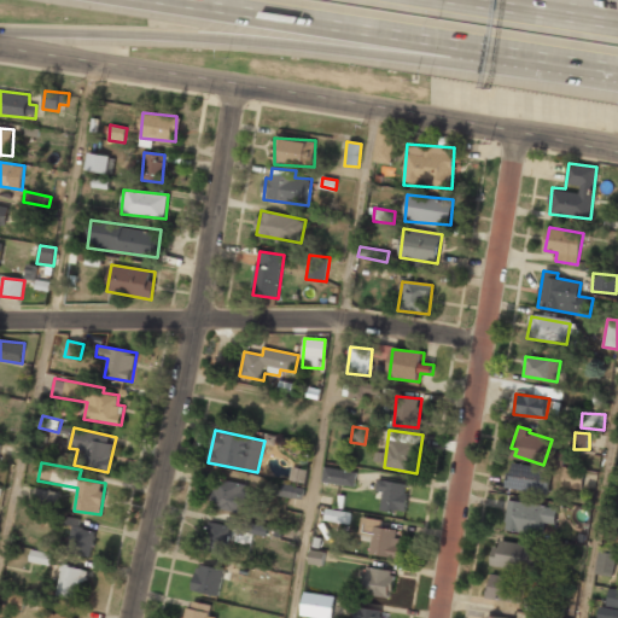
[(549,494),(552,467),(509,464),(507,490),(549,494)]
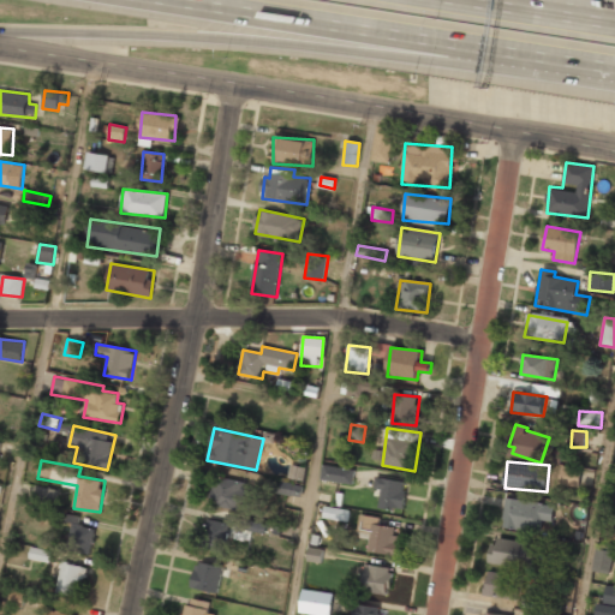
[(306,467),(291,465),(288,478),(304,481),(306,467)]
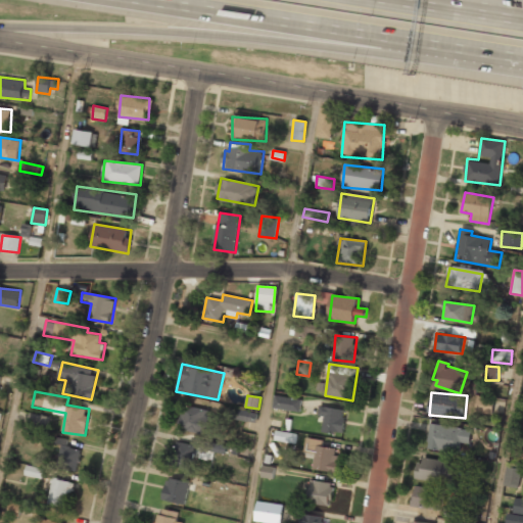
[(300,412),(301,398),(274,395),(273,409),(300,412)]
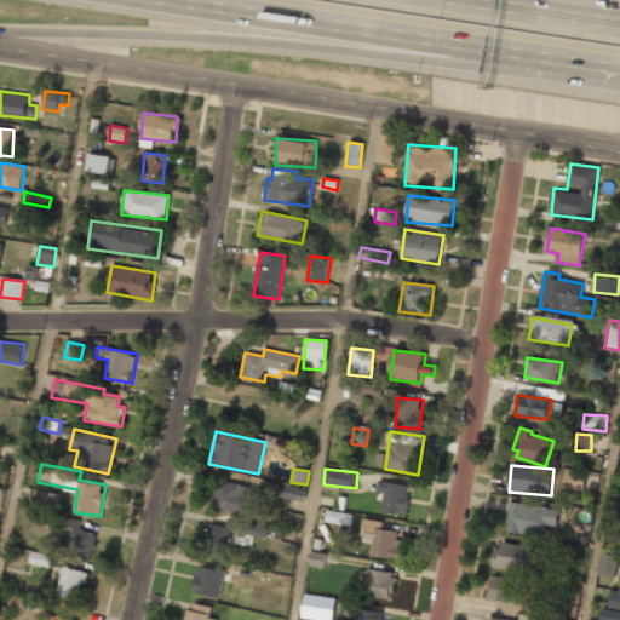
[(586,471),(566,470),(564,489),(584,491),(586,471)]
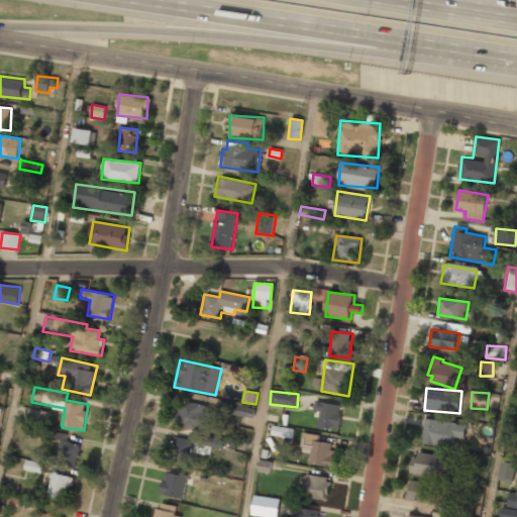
[(341,404),(316,402),(315,411),(320,412),(318,426),(338,428),(341,404)]
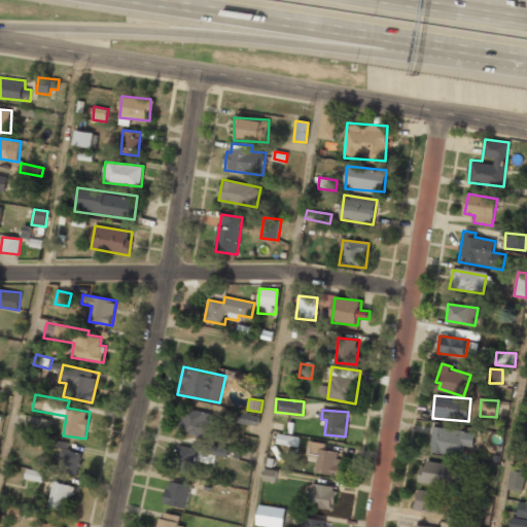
[(180,433),(213,437),(215,414),(183,411),(180,433)]
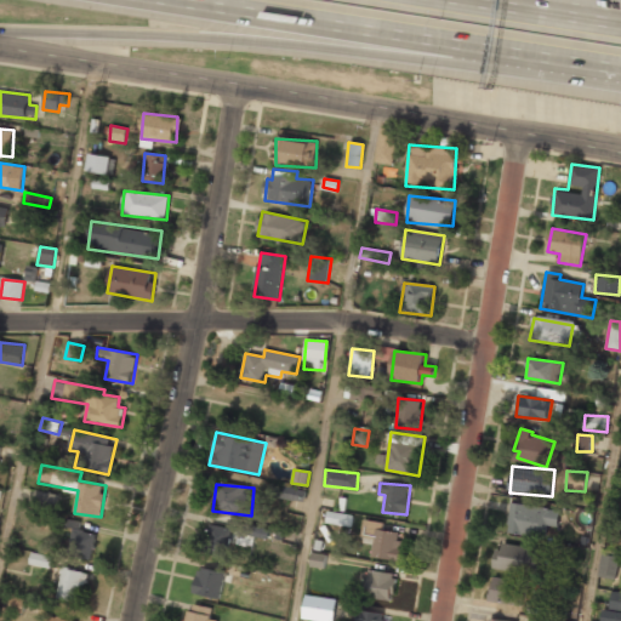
[(281,497),(303,502),(306,490),(284,485),(281,497)]
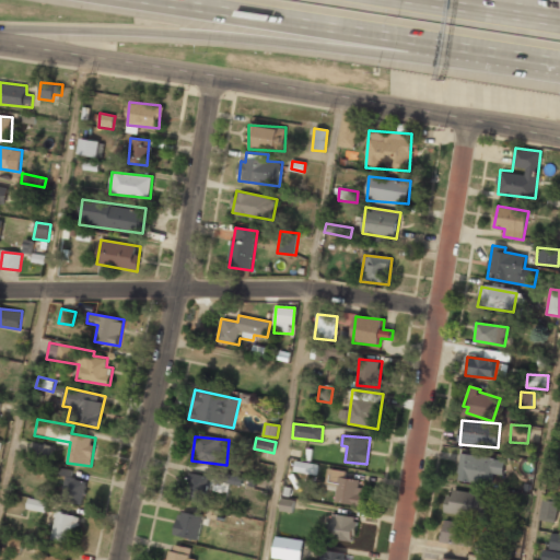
[(54,458),(54,445),(36,444),(35,457),(54,458)]
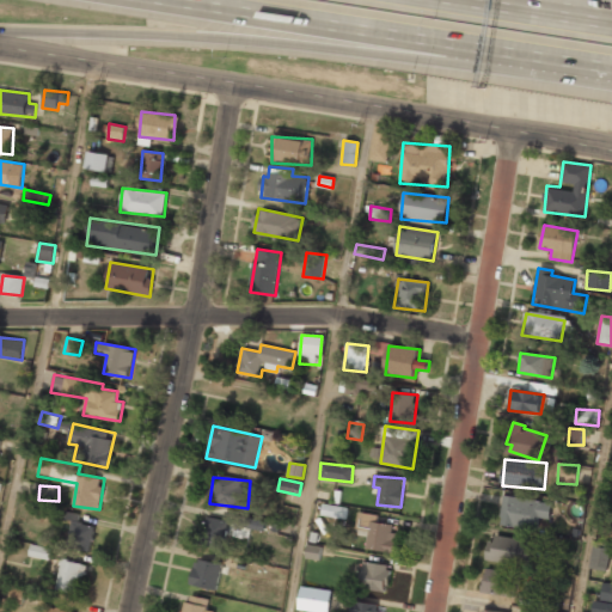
[(539,519),(550,520),(552,502),(503,496),(500,526),(537,531),(539,519)]
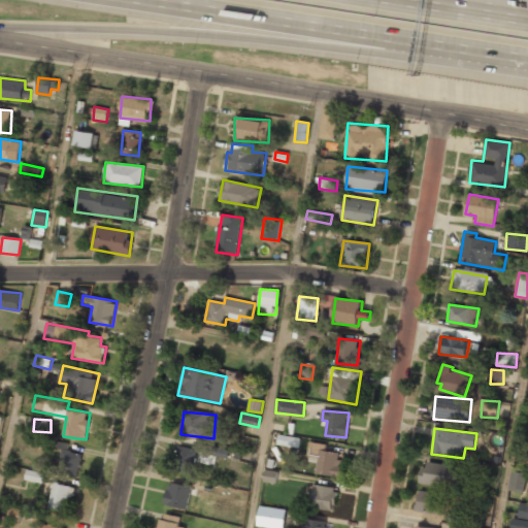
[(277,444),(299,447),(300,437),(278,435),(277,444)]
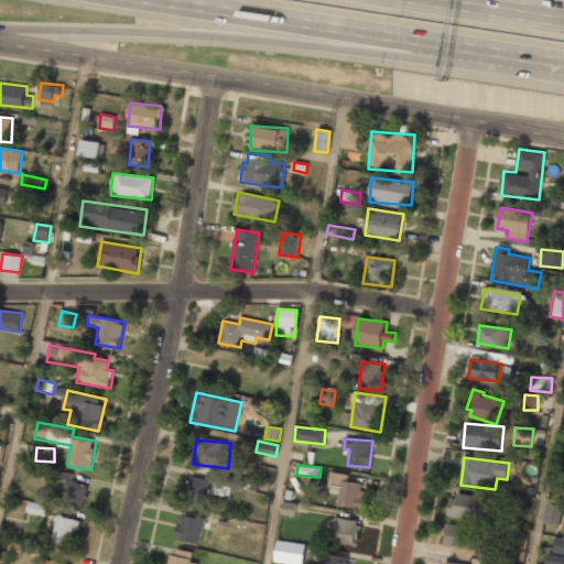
[(66,479),(63,506),(84,508),(87,484),(72,483),(73,474),(61,472),(60,478),(66,479)]
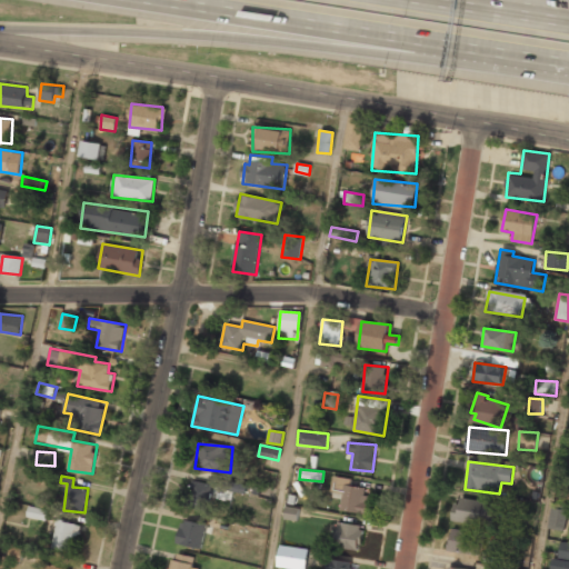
[(207,483),(195,481),(189,507),(207,510),(211,487),(242,492),(243,483),(209,476),(207,483)]
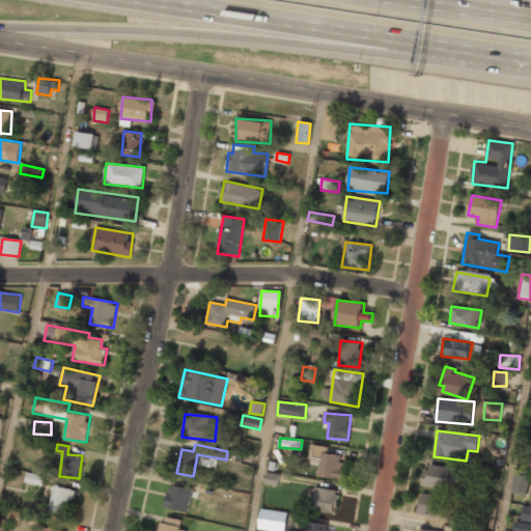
[(319,462),(317,477),(342,480),(345,455),(328,453),(329,447),(312,445),(310,460),(319,462)]
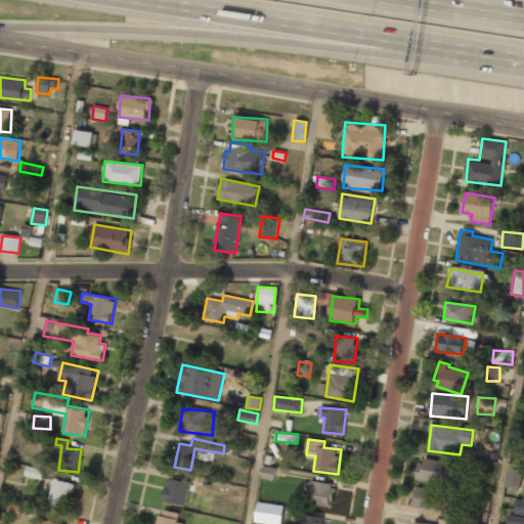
[(456,463),(420,459),(418,481),(454,484),(456,463)]
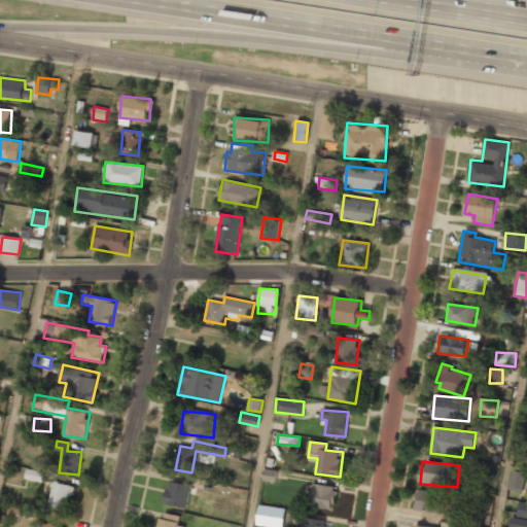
[(43,483),(45,472),(28,468),(25,479),(43,483)]
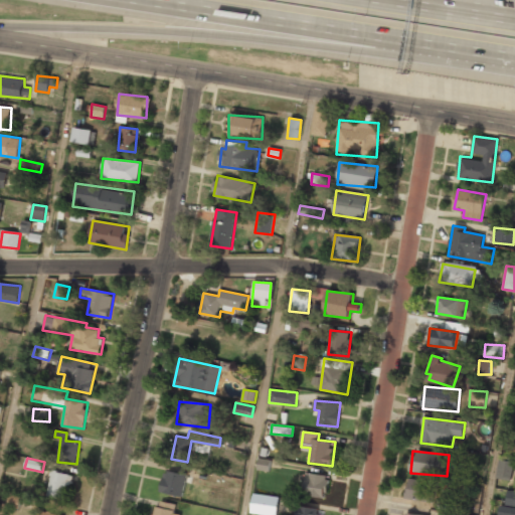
[(270,472),(272,460),(259,458),(256,470),(270,472)]
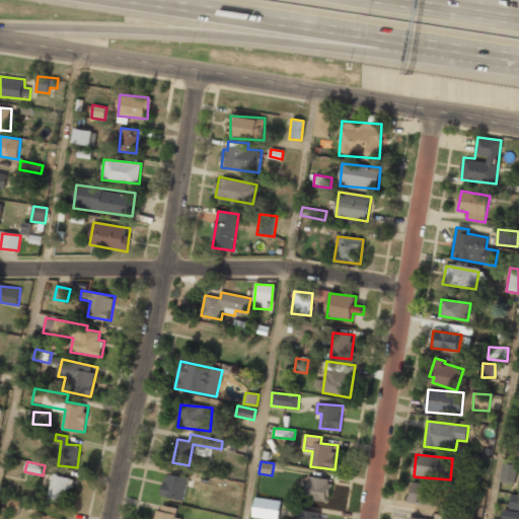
[(499,482),(514,485),(518,464),(503,461),(499,482)]
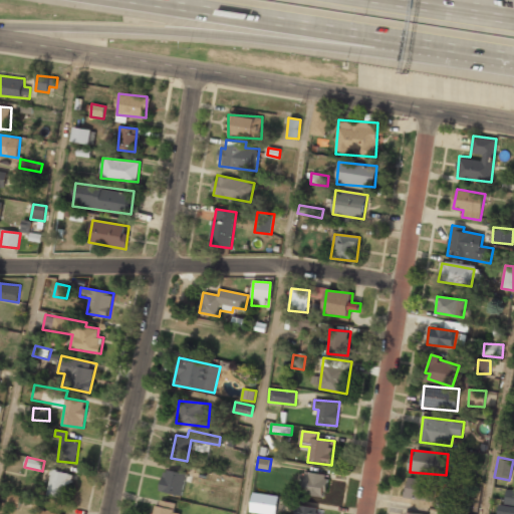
[(159,490),(181,496),(187,475),(165,469),(159,490)]
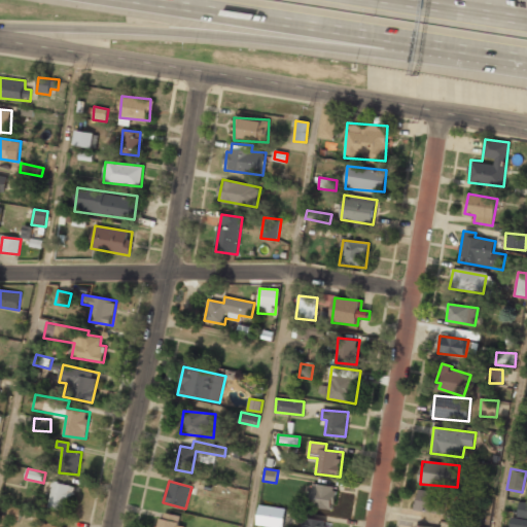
[(74,487),(54,482),(47,506),(68,512),(74,487)]
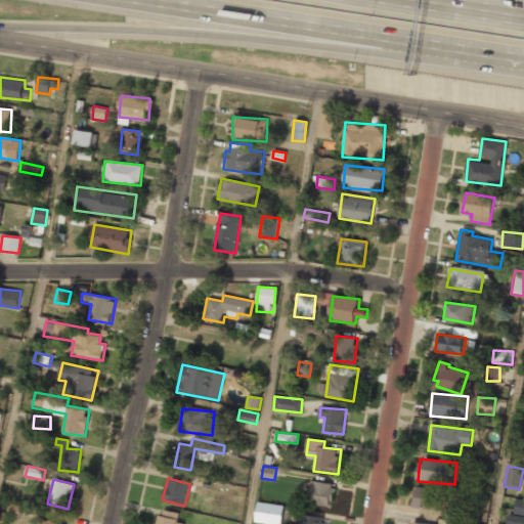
[(331,507),(334,484),(311,481),(308,504),(331,507)]
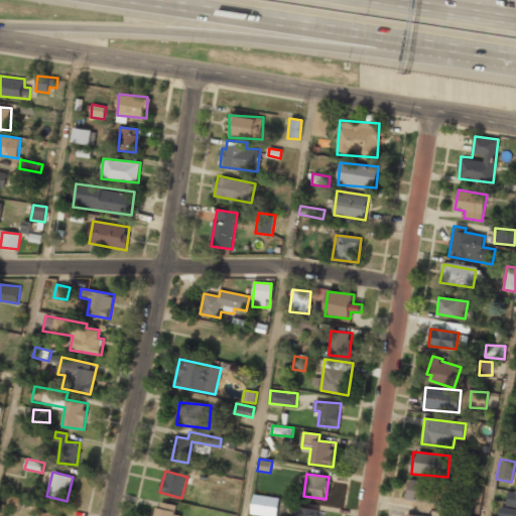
[(434,505),(438,485),(409,479),(405,499),(434,505)]
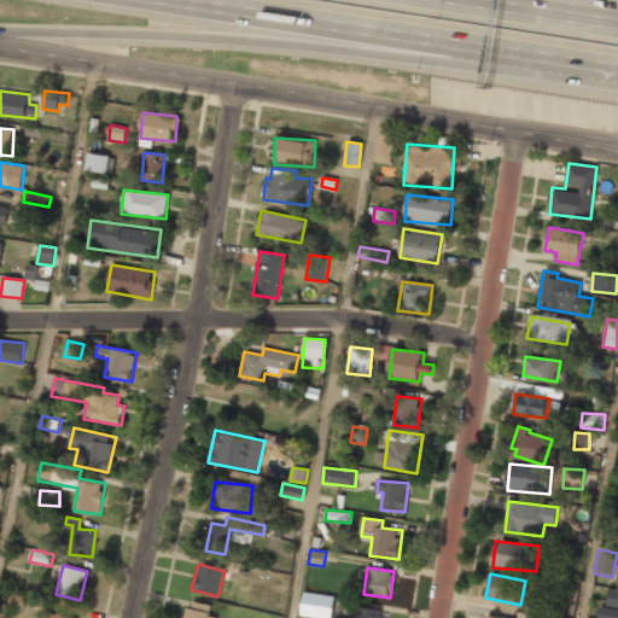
[(617,617),(617,589),(608,588),(606,607),(600,606),(598,617),(617,617)]
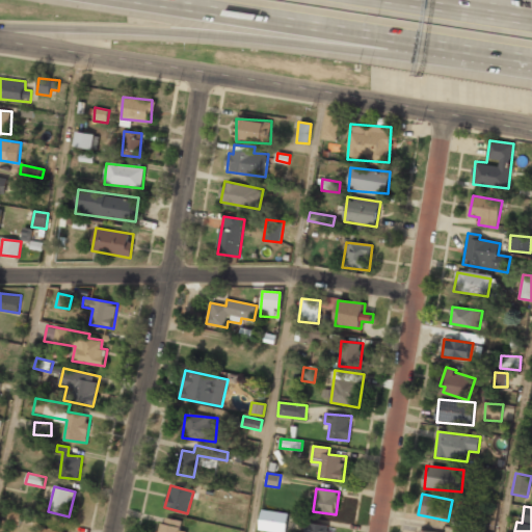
[(278,531),(286,531),(289,513),(262,510),(259,529),(278,531)]
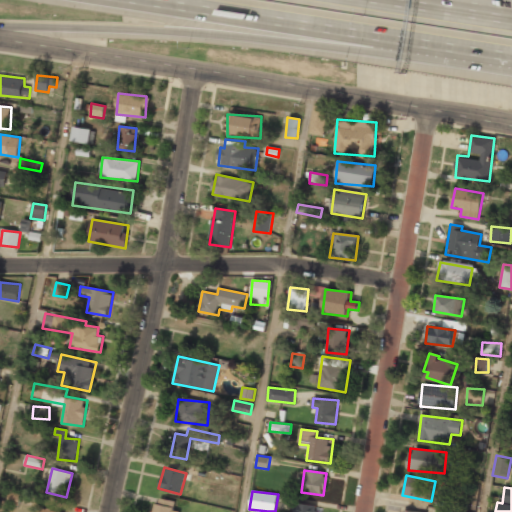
[(174,501),(156,498),(153,511),(179,511),(180,511),(173,510),(174,501)]
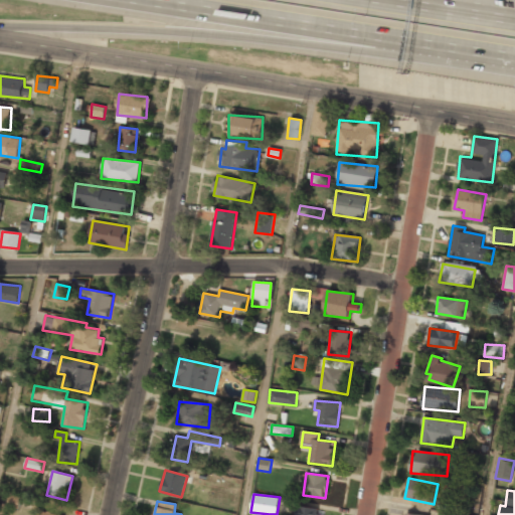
[(320,514),(321,507),(296,506),(295,514),(320,514)]
